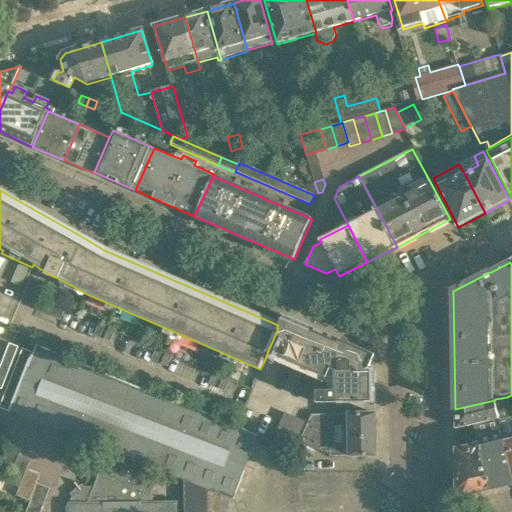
[(18,268),(10,283),(20,287),(28,274),(18,268)]
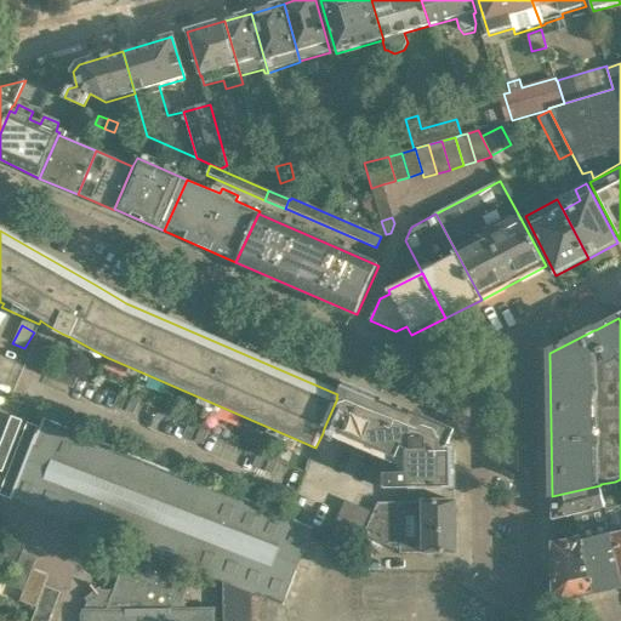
[(79,376),(50,364),(44,377),(73,389),(79,376)]
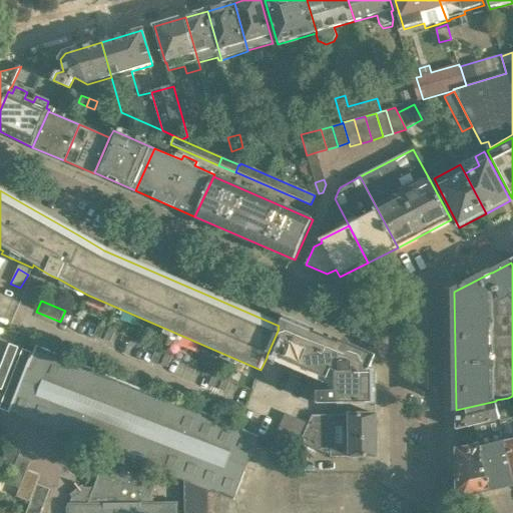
[(279,329),(268,354),(274,357),(272,361),(331,386),(331,392),(317,393),(318,405),(350,404),(376,404),(376,370),(370,370),(375,357),(284,318),(279,329)]
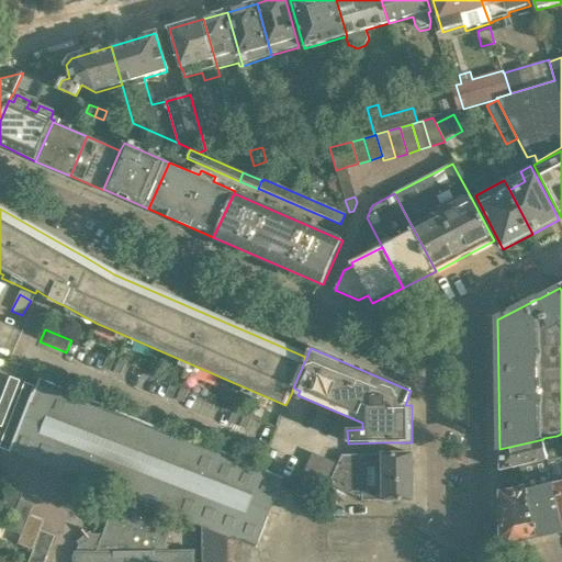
[(110,371),(115,359),(108,357),(103,368),(110,371)]
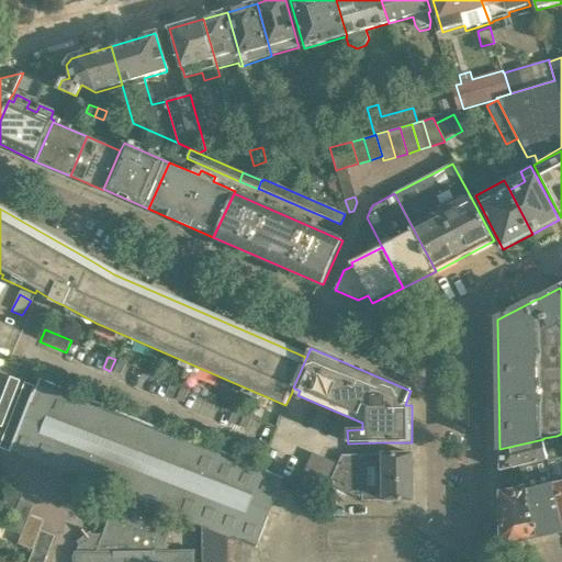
[(121,375),(125,364),(119,361),(114,373),(121,375)]
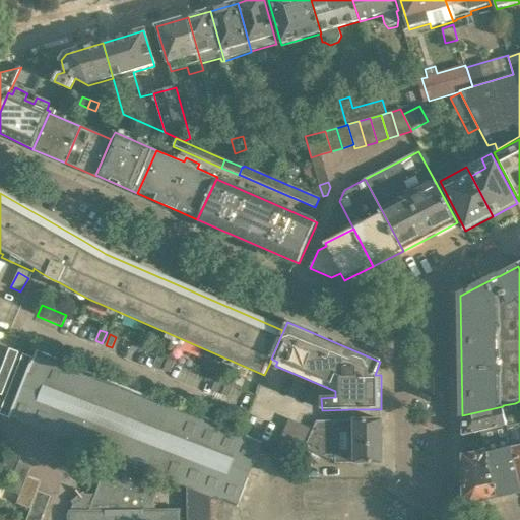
[(18,352),(9,348),(0,371),(0,395),(1,396),(18,352)]
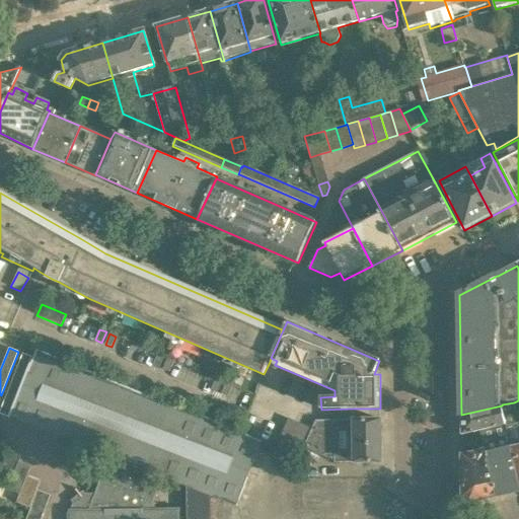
[(159,368),(164,357),(158,354),(153,365),(159,368)]
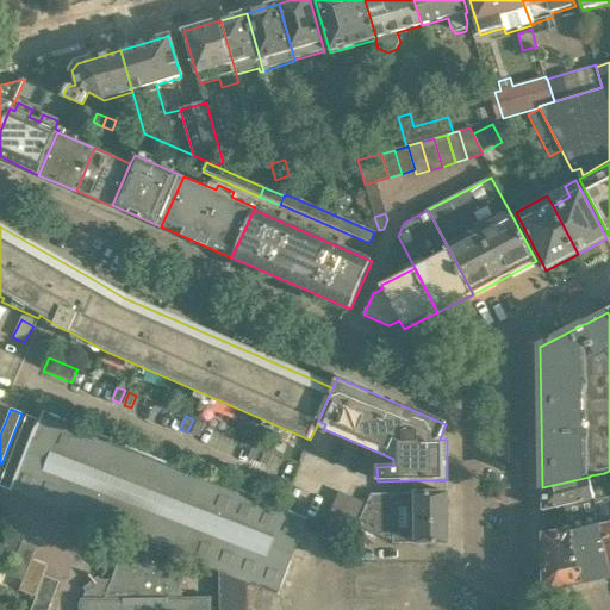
[(37,424),(25,419),(0,487),(0,489),(8,492),(37,424)]
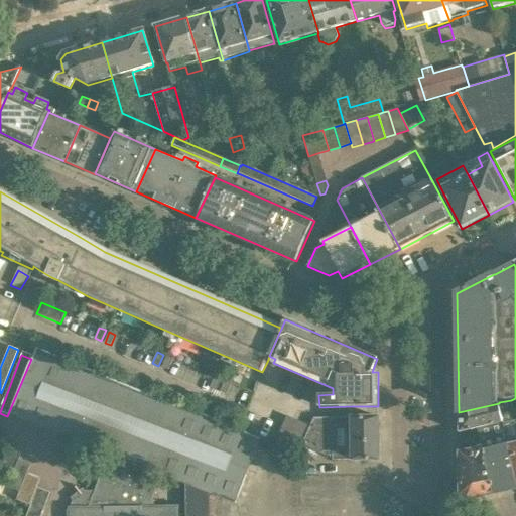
[(168,370),(173,359),(166,357),(162,367),(168,370)]
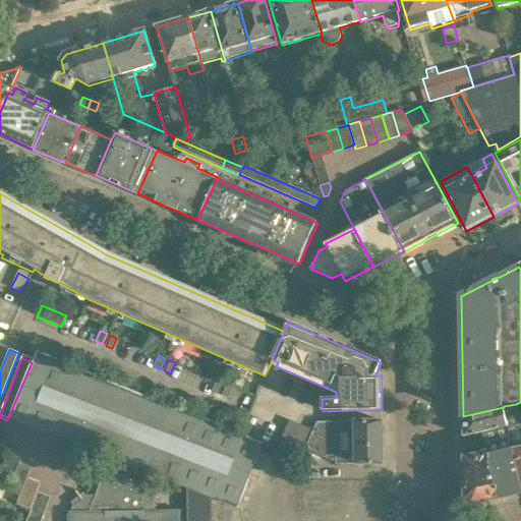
[(218,394),(223,384),(217,381),(212,392),(218,394)]
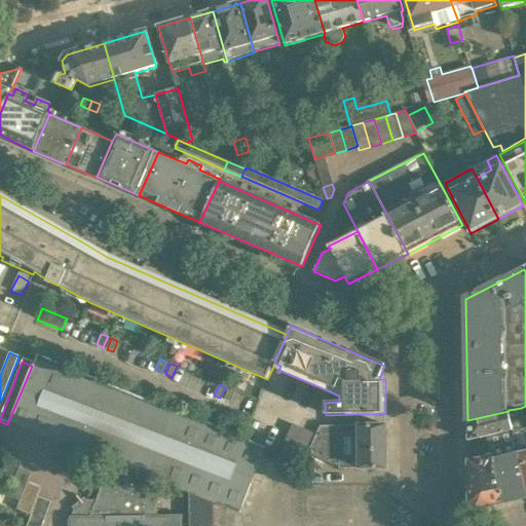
[(230,403),(235,391),(229,388),(224,400),(230,403)]
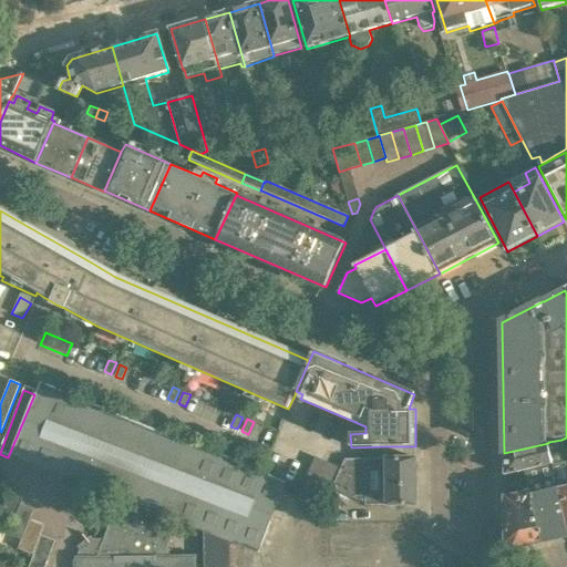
[(566,462),(562,440),(548,442),(548,443),(504,453),(504,475),(524,471),(552,464),(553,464),(566,462)]
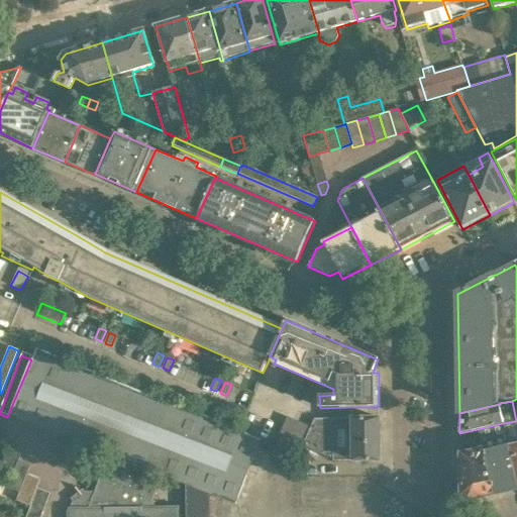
[(145,405),(128,447),(279,509),(283,499),(289,501),(284,513),(292,516),(309,516),(320,491),(302,491),(308,476),(311,477),(324,477),(324,441),(321,441),(321,439),(305,439),(299,455),(307,458),(306,460),(298,457),(296,460),(297,460),(295,466),(145,405)]
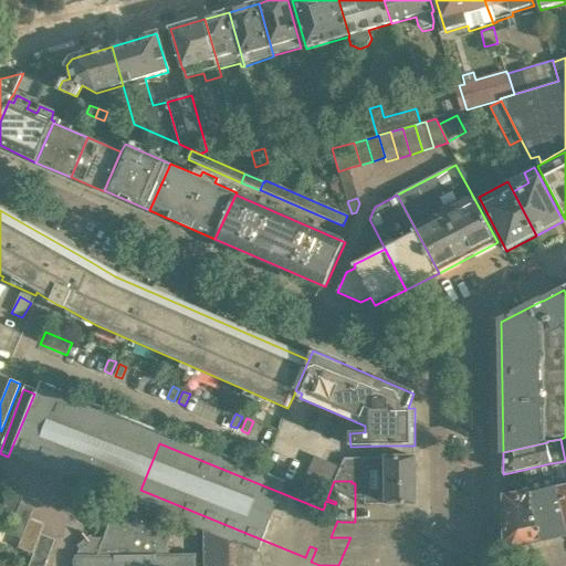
[(451,565),(451,558),(415,558),(415,543),(406,543),(406,523),(415,523),(415,505),(406,505),(406,484),(415,484),(413,458),(352,458),(352,481),(352,483),(355,483),(355,522),(376,522),(376,559),(368,559),(367,565),(451,565)]
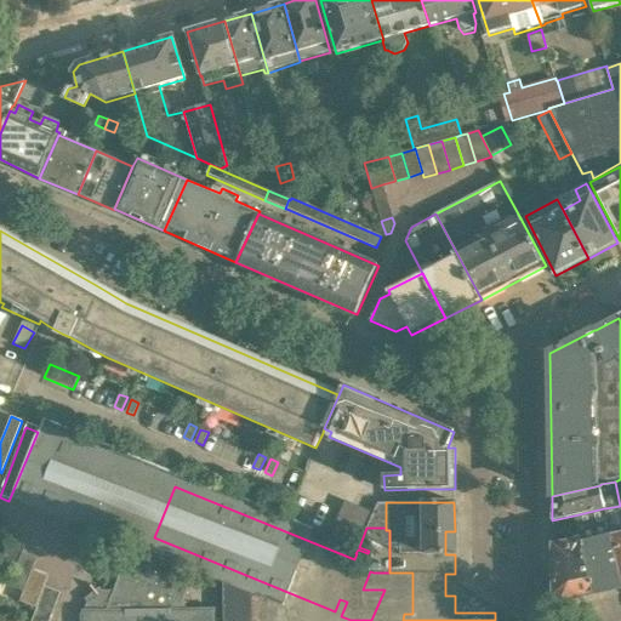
[(591,594),(620,587),(610,535),(610,534),(604,508),(574,516),(580,537),(579,537),(591,594)]
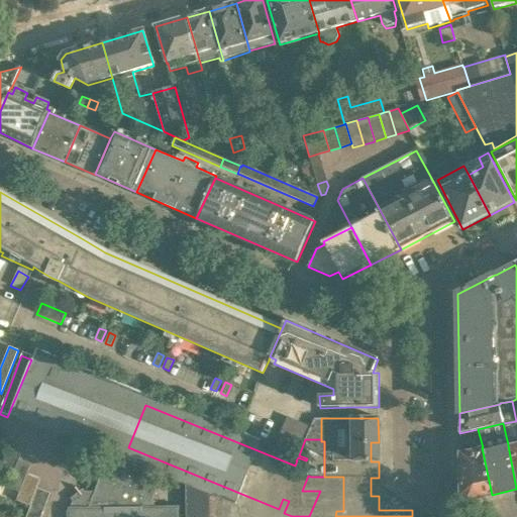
[(0,426),(0,440),(8,436),(7,434),(4,430),(2,428),(0,426)]
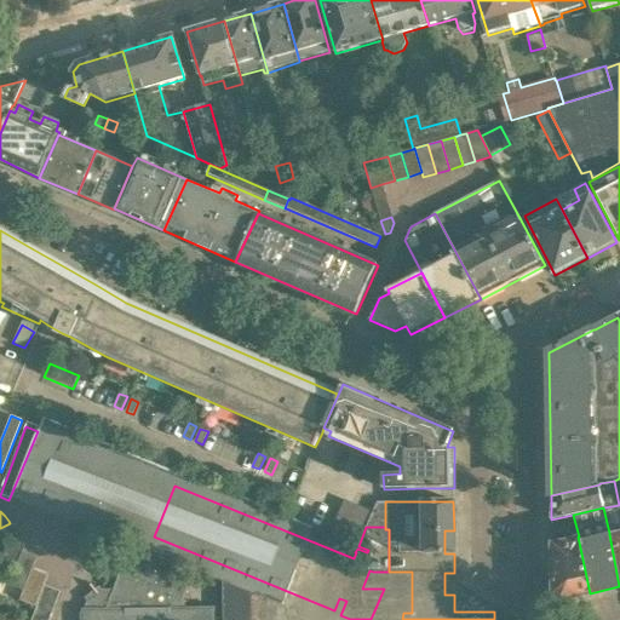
[(0,528),(0,535),(10,539),(11,538),(12,532),(11,527),(10,523),(0,528)]
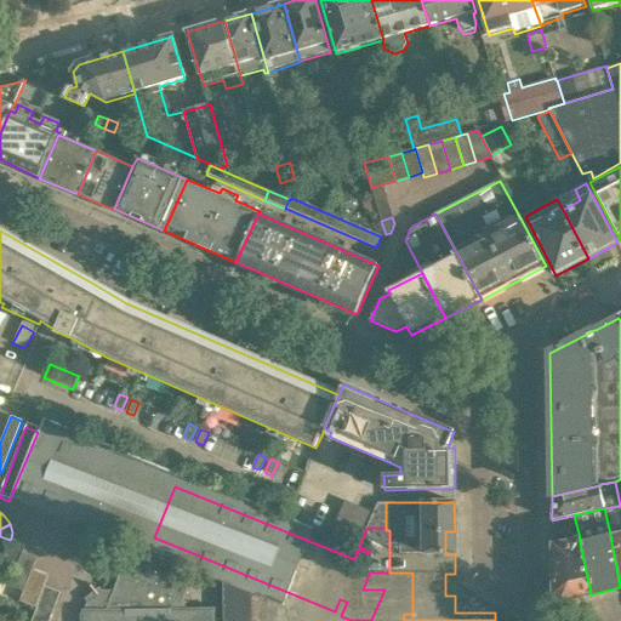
[(620,587),(620,586),(620,534),(611,536),(610,534),(610,535),(620,587)]
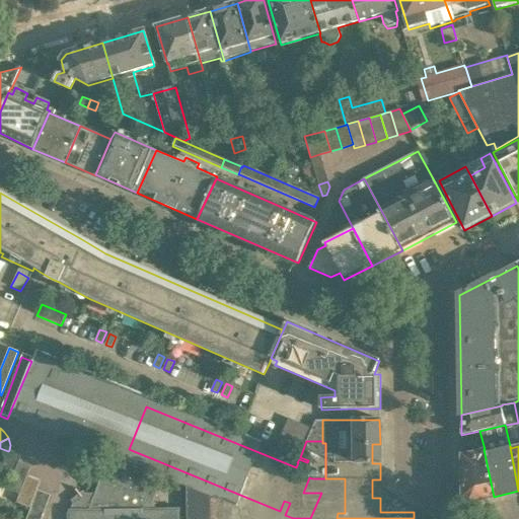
[(469,502),(494,497),(484,449),(462,454),(463,497),(469,502)]
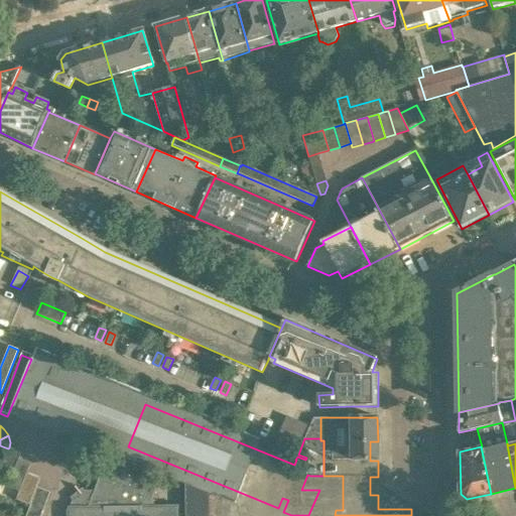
[(18,461),(13,474),(8,488),(19,492),(27,474),(30,465),(18,461)]
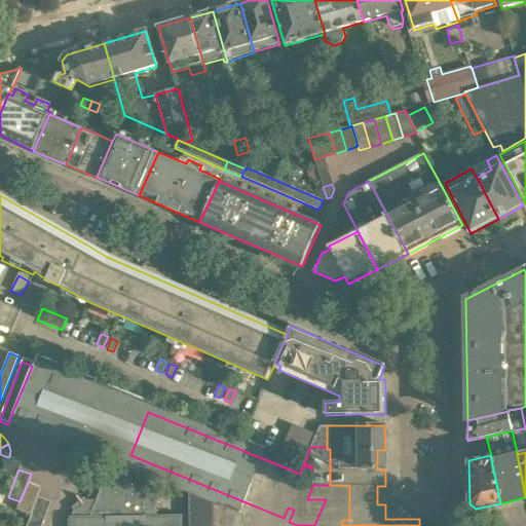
[(99,500),(86,499),(74,510),(74,517),(71,517),(69,522),(68,525),(181,525),(181,516),(156,516),(156,506),(161,493),(132,482),(132,480),(111,472),(100,500),(99,500)]
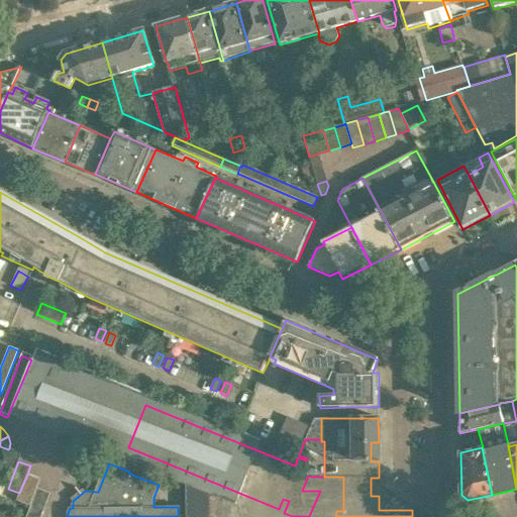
[(27,475),(19,493),(16,501),(27,505),(27,516),(28,516),(37,489),(40,480),(27,475)]
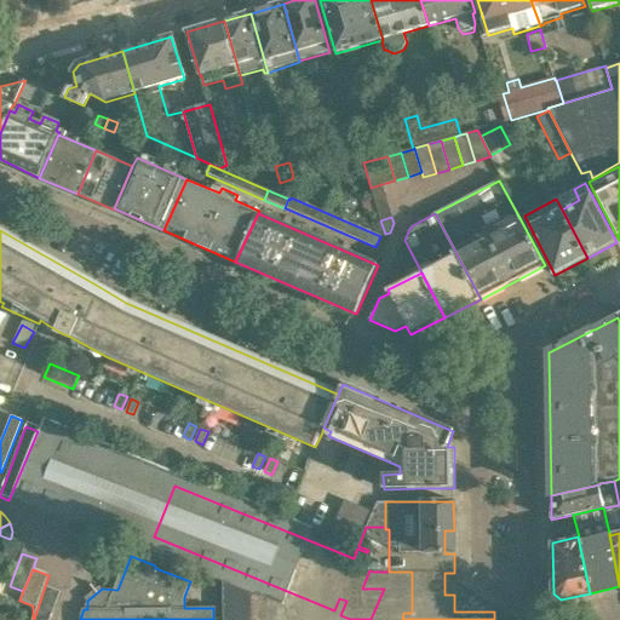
[(45,586),(34,619),(49,619),(61,592),(45,586)]
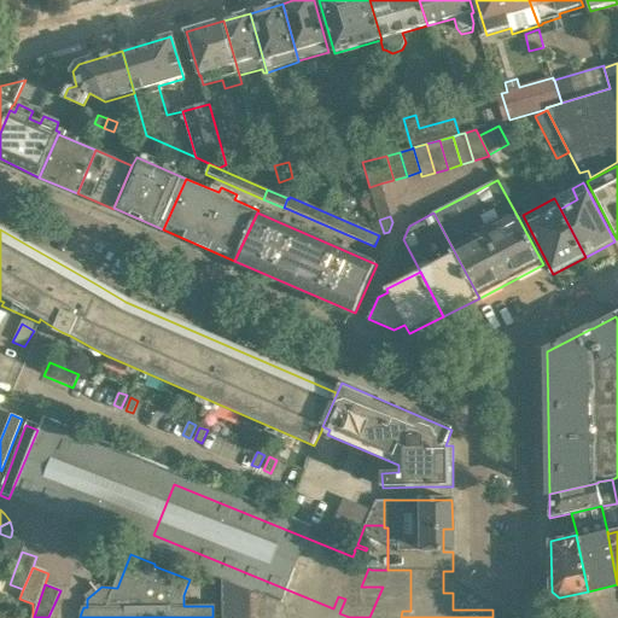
[(244,598),(229,598),(229,607),(244,607),(244,598)]
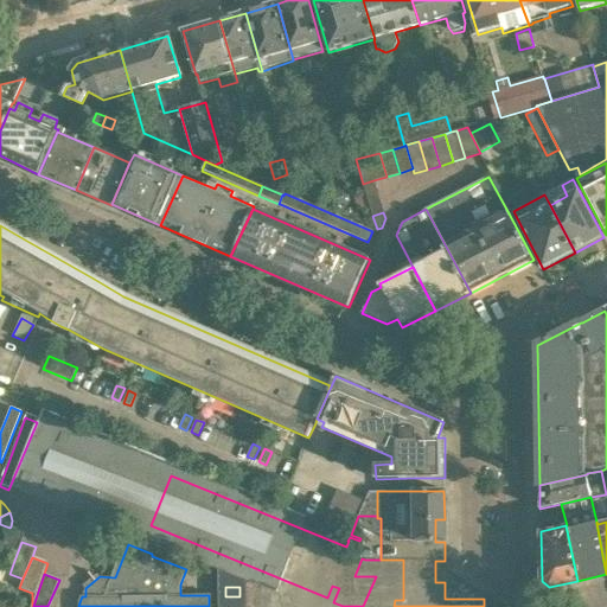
[(240,596),(225,596),(225,606),(240,606),(240,596)]
